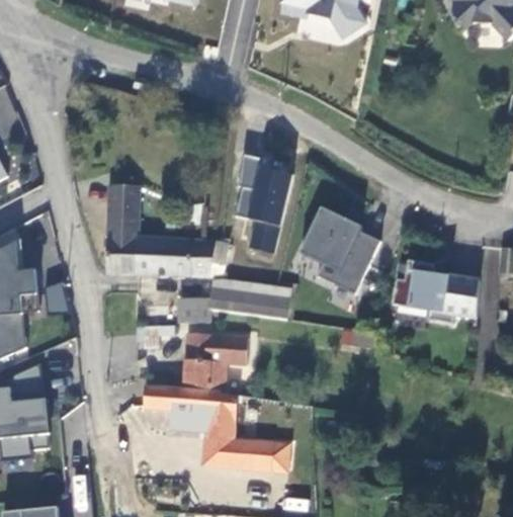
[(282,0),(279,13),(298,17),(301,8),(309,10),(308,14),(329,19),(342,38),(364,24),(354,8),(355,0),(282,0)]
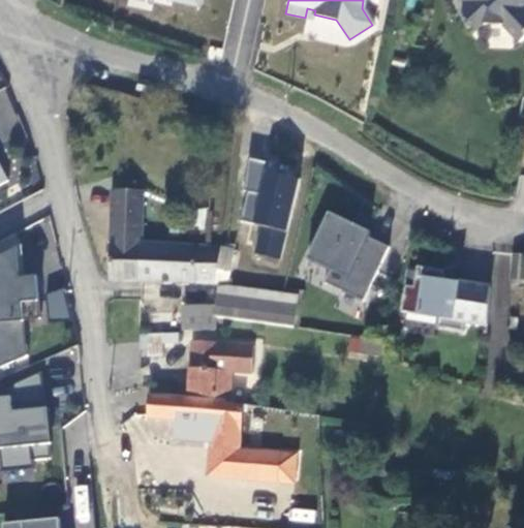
[(463,0),(462,11),(476,27),(483,22),(502,23),(519,40),(523,35),(523,10),(520,6),(523,2),(523,0),(463,0)]
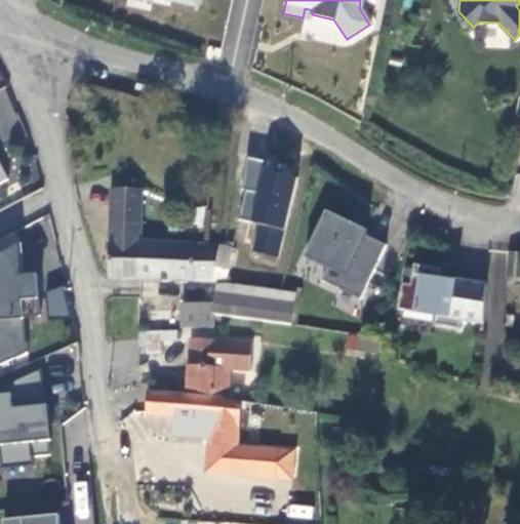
[(258,219),(251,248),(277,254),(296,173),(283,170),(284,167),(266,162),(267,157),(245,152),(241,185),(244,186),(237,214),(258,219)]
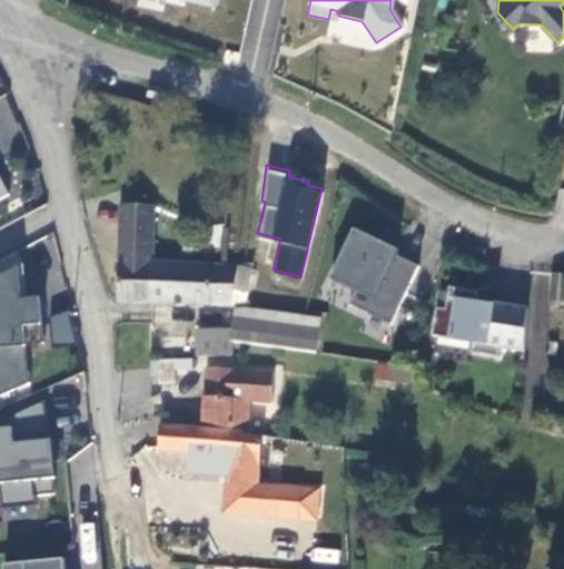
[(115,296),(151,297),(151,258),(152,202),(120,200),(115,296)]
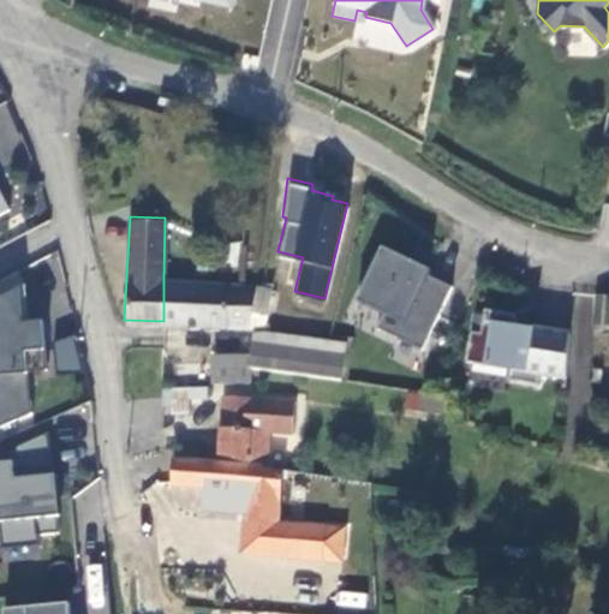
[(375,323),(421,345),(451,282),(425,270),(428,264),(381,243),(356,296),(381,309),(375,323)]
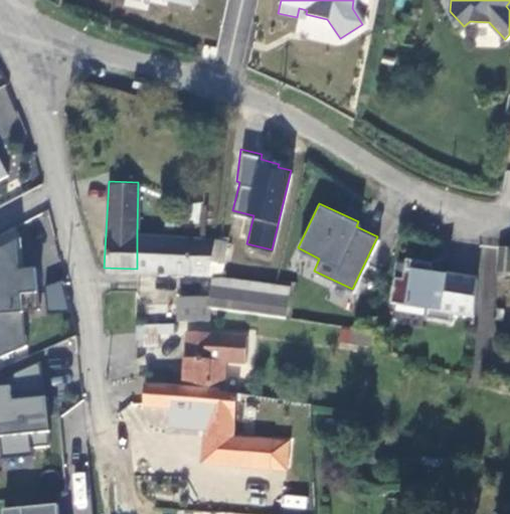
[(222,267),(223,240),(216,239),(137,233),(137,269),(201,273),(222,267)]
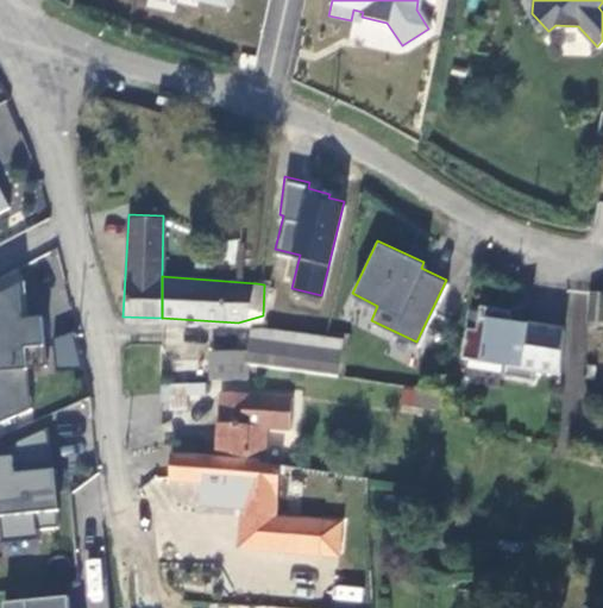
[(14,282),(10,286),(13,319),(19,319),(14,282)]
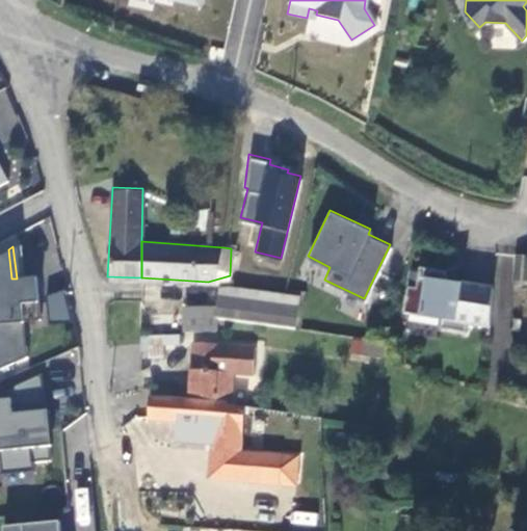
[(8,249),(0,254),(0,349),(12,348),(9,323),(16,322),(32,320),(28,277),(17,279),(11,279),(8,249)]
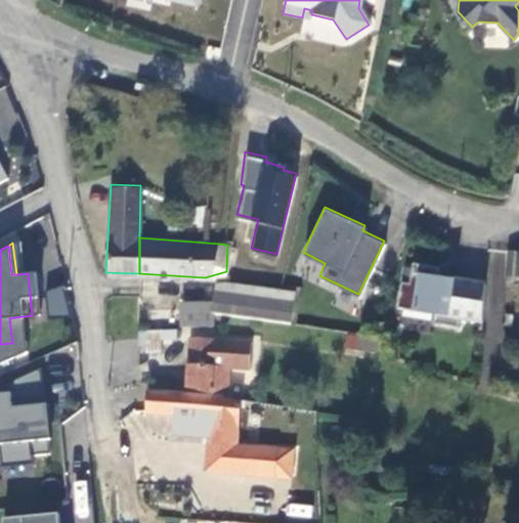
[(442,266),(416,262),(412,282),(403,280),(399,306),(437,312),(435,321),(461,327),(462,317),(484,320),(487,281),(457,276),(456,279),(441,276),(442,266)]
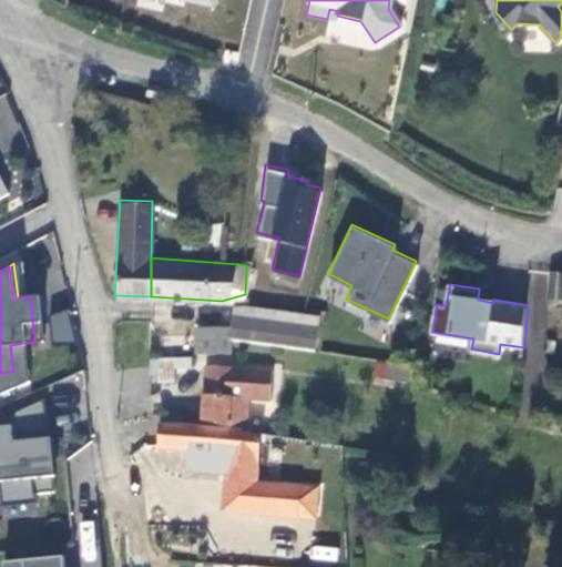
[(232,306),(230,326),(228,337),(313,348),(317,316),(232,306)]
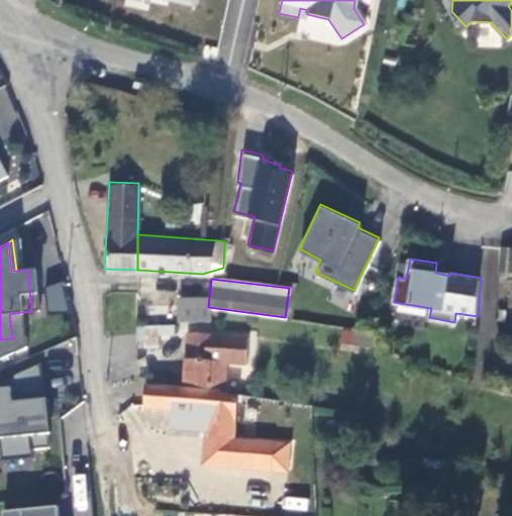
[(44,309),(59,308),(57,286),(41,288),(44,309)]
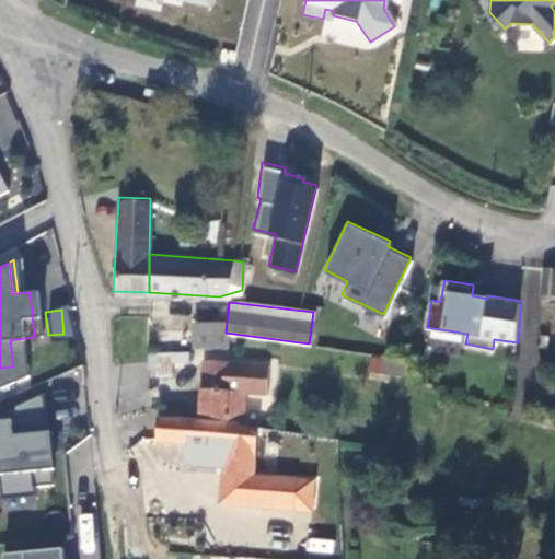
[(195,321),(193,347),(223,348),(226,333),(227,322),(195,321)]
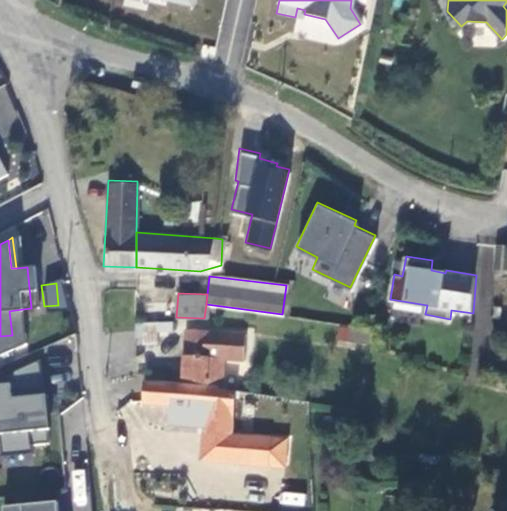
[(12,335),(0,336),(0,352),(19,344),(15,310),(9,311),(12,335)]
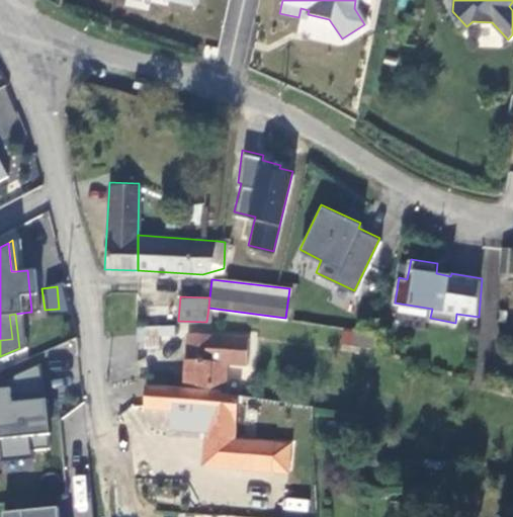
[(133,348),(168,346),(167,324),(132,326),(133,348)]
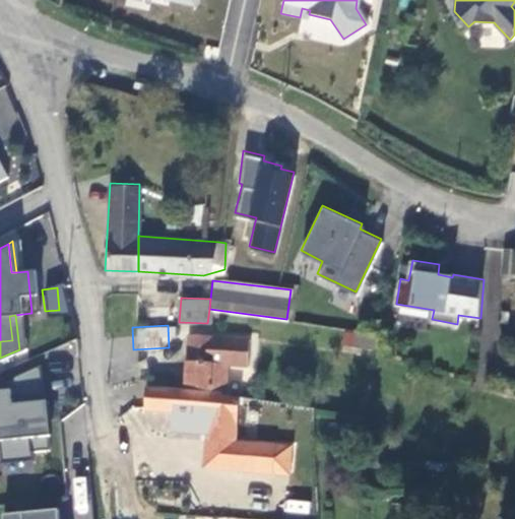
[(351,342),(377,346),(381,333),(353,329),(351,342)]
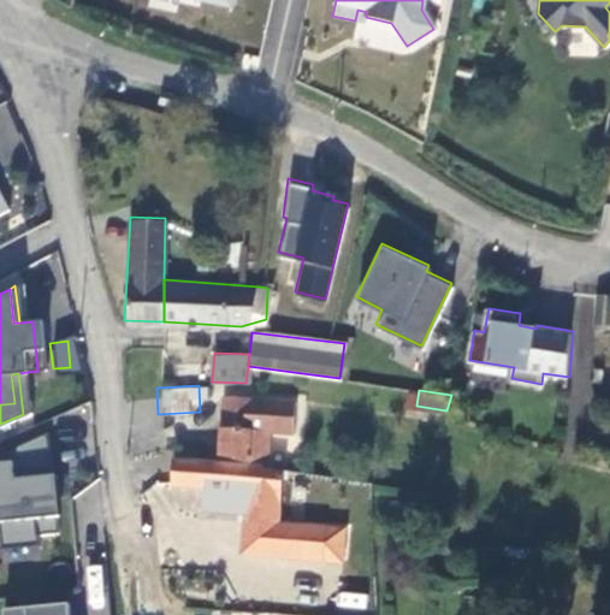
[(294,433),(296,402),(224,395),(219,451),(246,462),(266,465),(268,431),(294,433)]
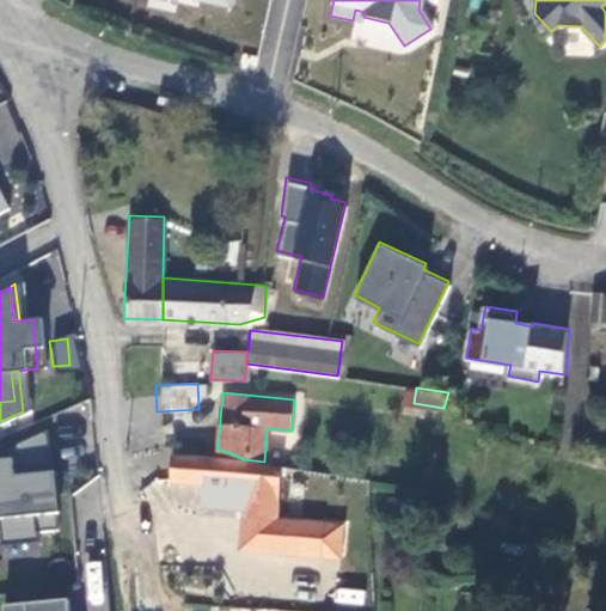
[(0,547),(32,543),(31,532),(50,531),(49,514),(44,472),(40,431),(0,448),(0,547)]
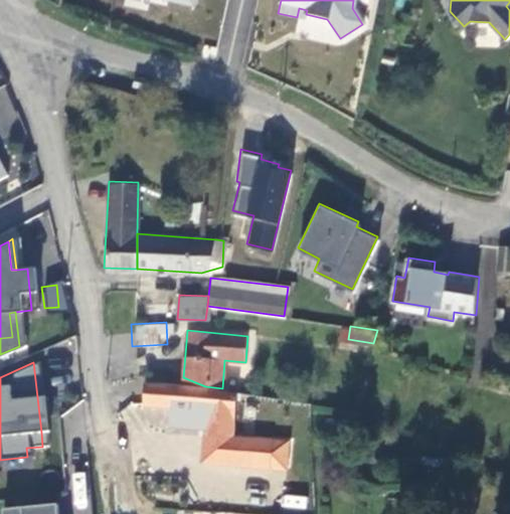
[(266,469),(269,441),(229,436),(234,392),(216,389),(144,381),(141,401),(164,403),(163,410),(203,415),(198,460),(266,469)]
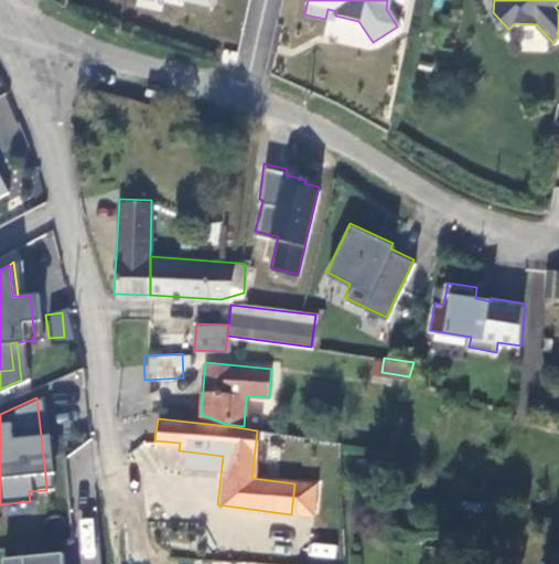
[(311,486),(294,483),(291,514),(308,517),(311,486)]
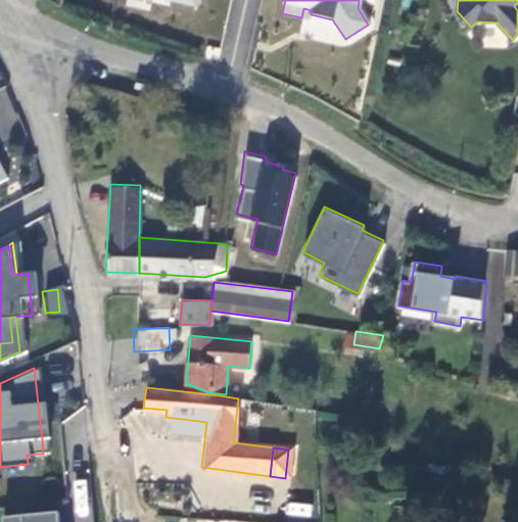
[(281,514),(305,516),(308,504),(282,502),(281,514)]
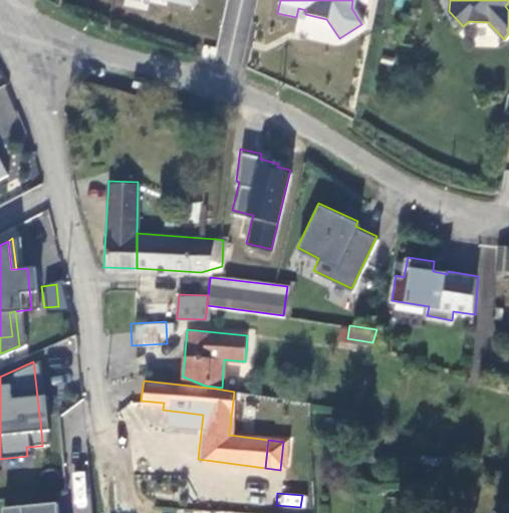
[(471,512),(472,504),(453,502),(452,512),(471,512)]
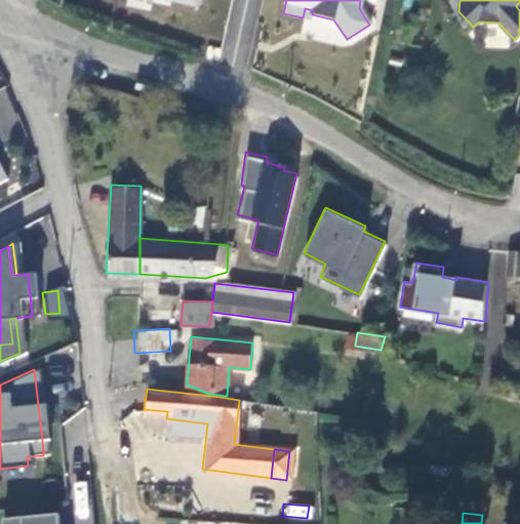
[(53,523),(53,515),(0,520),(0,523),(53,523)]
